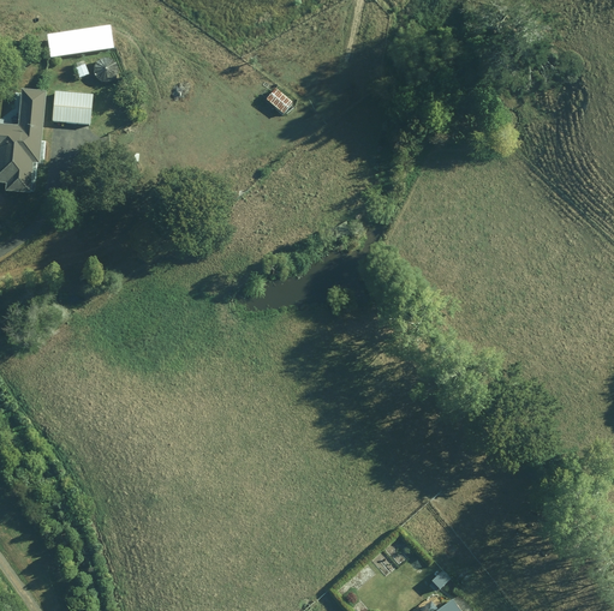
[(113,47),(109,27),(47,35),(49,57),(113,47)]
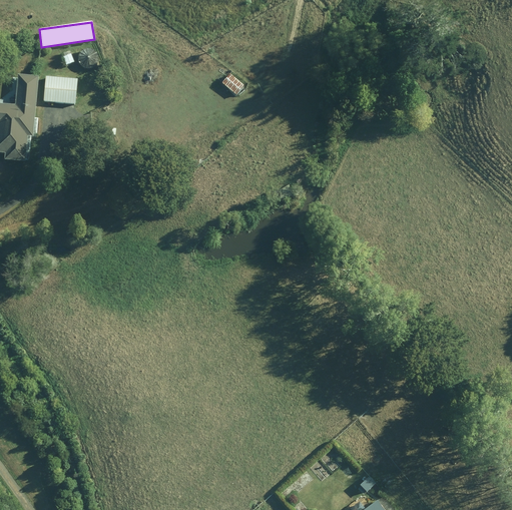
[(246,80),(231,66),(220,78),(235,92),(246,80)]
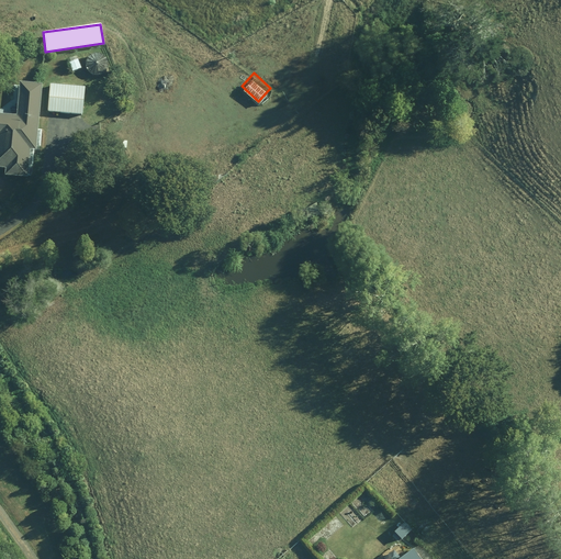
[(87,78),(49,76),(47,109),(86,110),(87,78)]
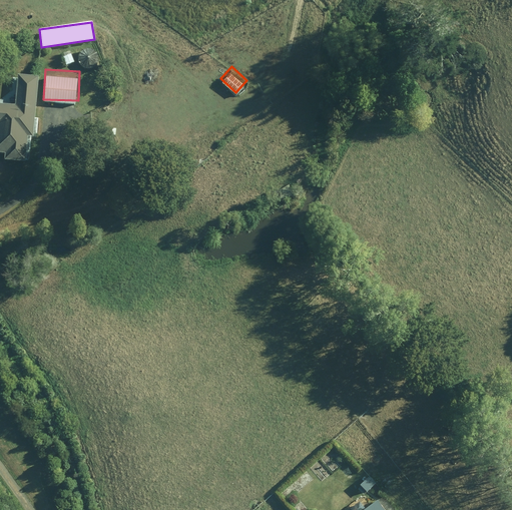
[(16,70),(14,98),(0,96),(0,149),(2,150),(2,157),(13,157),(13,156),(26,157),(28,129),(34,130),(38,71),(30,71),(16,70)]
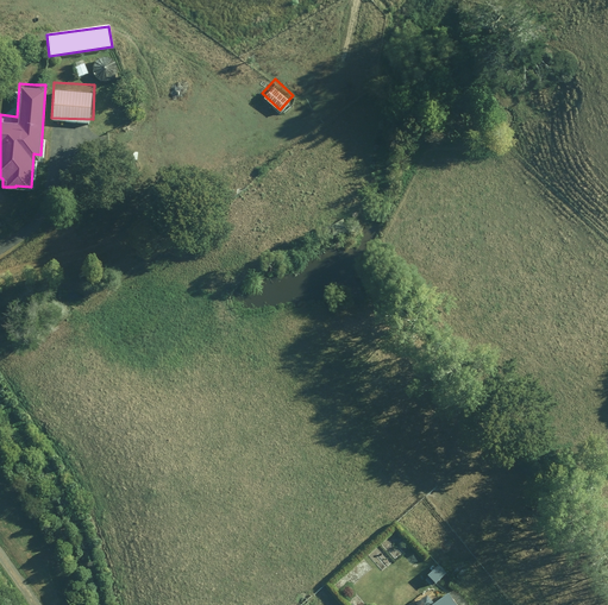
[(433,599),(424,604),(453,604),(447,594),(436,602),(433,599)]
